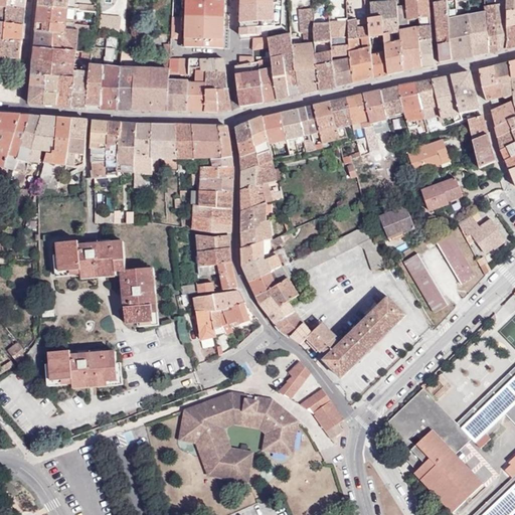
[(26,0),(8,0),(8,7),(25,9),(26,0)]
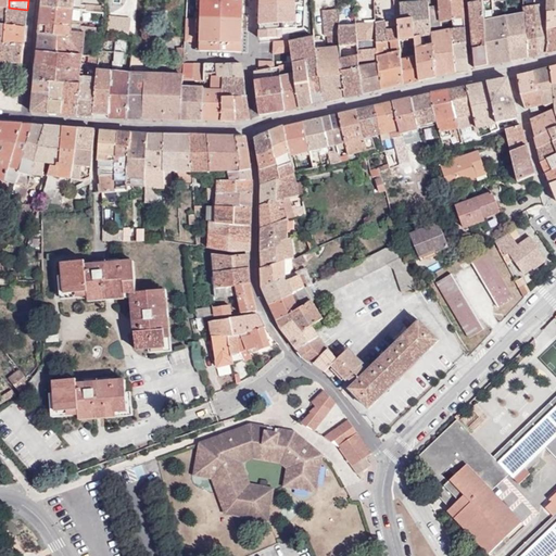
[(43,0),(42,7),(74,9),(74,0),(43,0)]
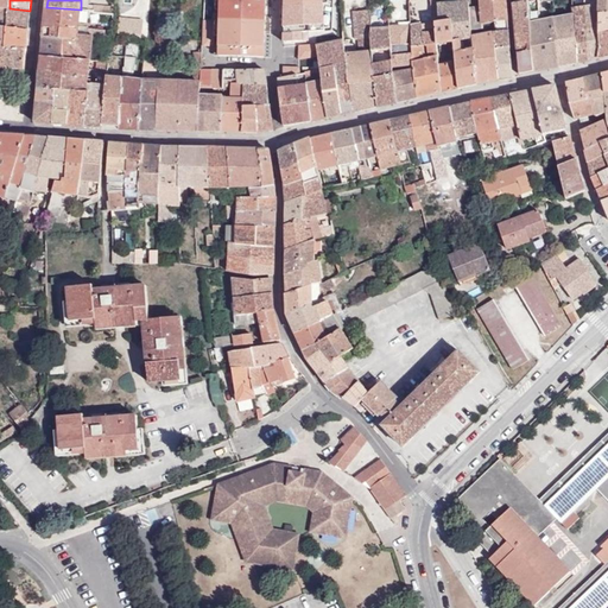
[(81,0),(81,10),(90,11),(114,13),(114,6),(89,4),(89,0),(81,0)]
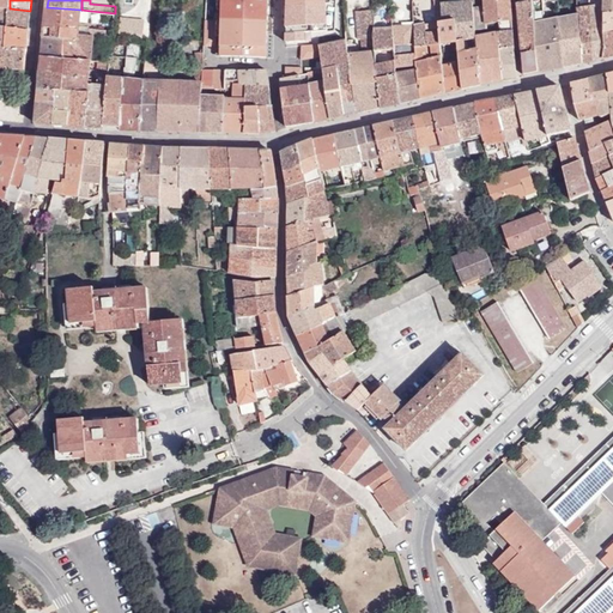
[(229,0),(229,24),(273,25),(273,0),(229,0)]
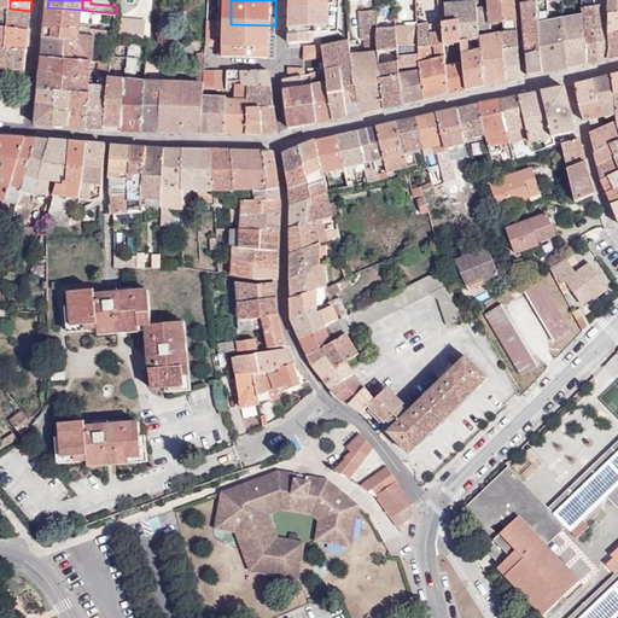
[(338,0),(296,0),(296,31),(339,29),(338,0)]
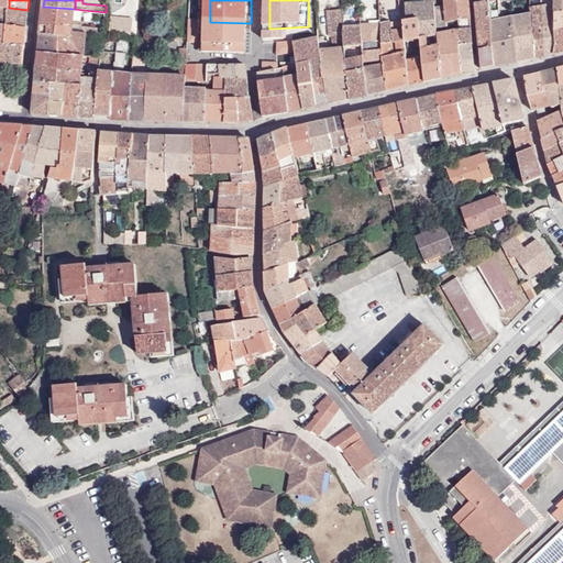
[(456,21),(470,19),(467,0),(444,0),(445,7),(434,7),(437,29),(448,25),(448,22),(456,21)]
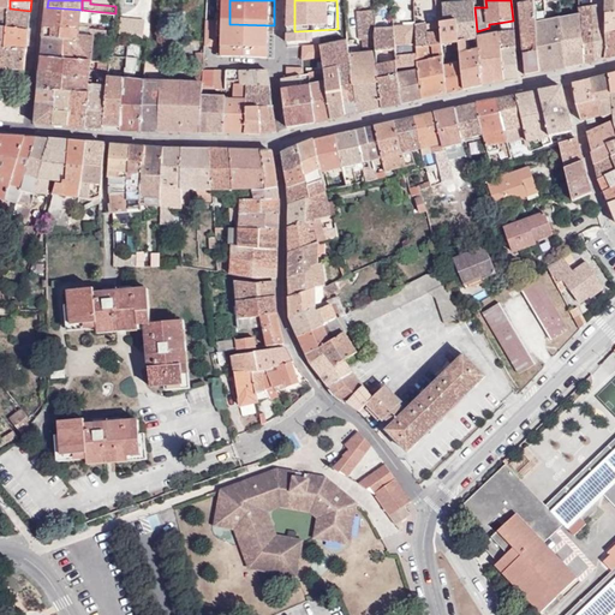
[(535,0),(520,3),(524,45),(526,76),(541,72),(535,0)]
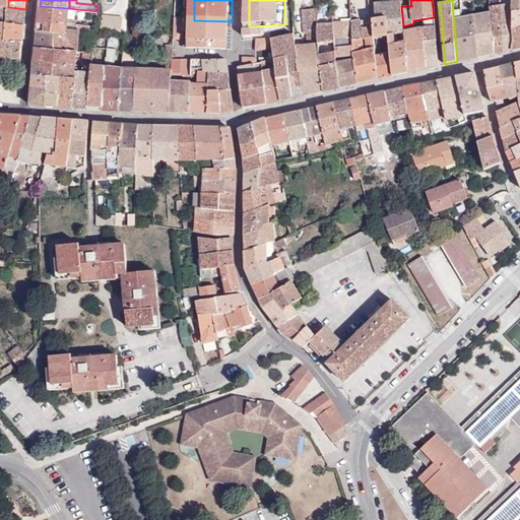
[(454,0),(452,0),(457,61),(467,59),(478,57),(474,14),(461,17),(459,0),(454,0)]
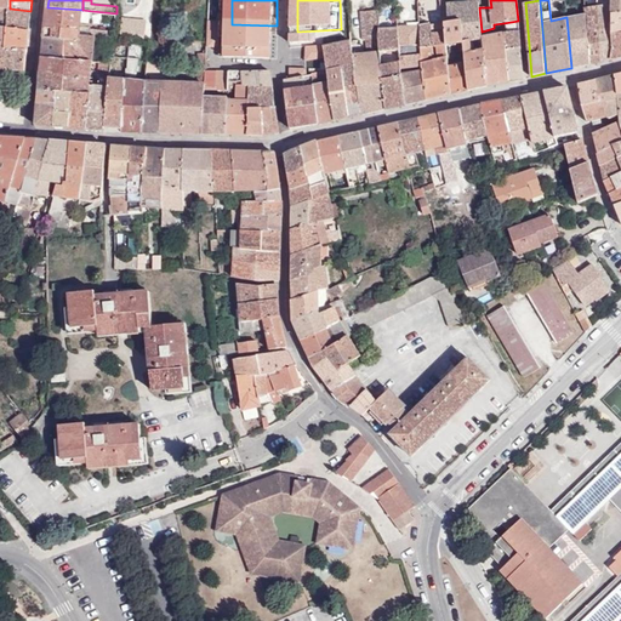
[(466,72),(468,91),(488,86),(484,50),(472,52),(469,40),(482,39),(482,32),(479,7),(479,1),(448,4),(448,7),(449,22),(462,21),(465,44),(463,44),(465,57),(466,63),(466,72)]
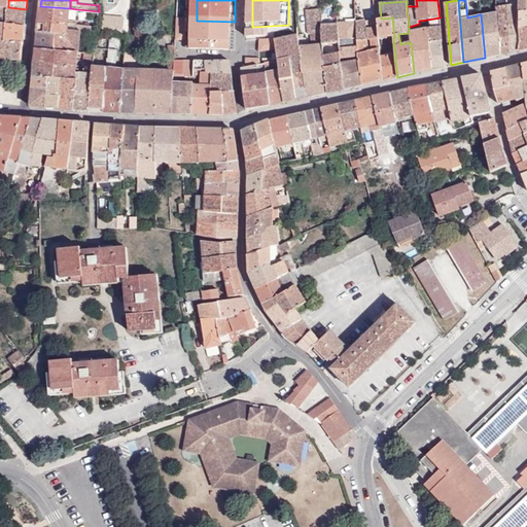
[(520,50),(519,30),(519,11),(519,4),(506,5),(508,53),(515,51),(520,50)]
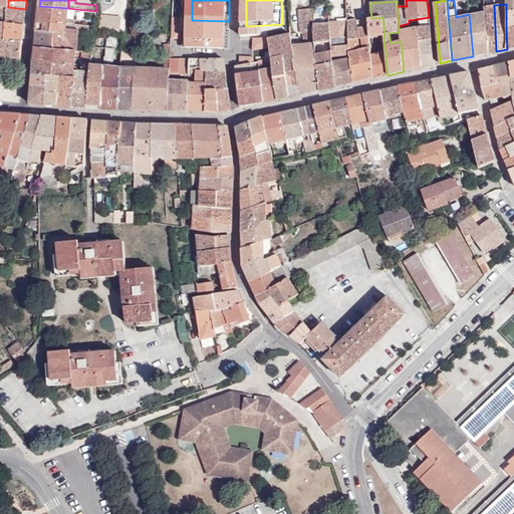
[(484,12),(489,53),(492,52),(496,51),(494,5),(484,7),(484,12)]
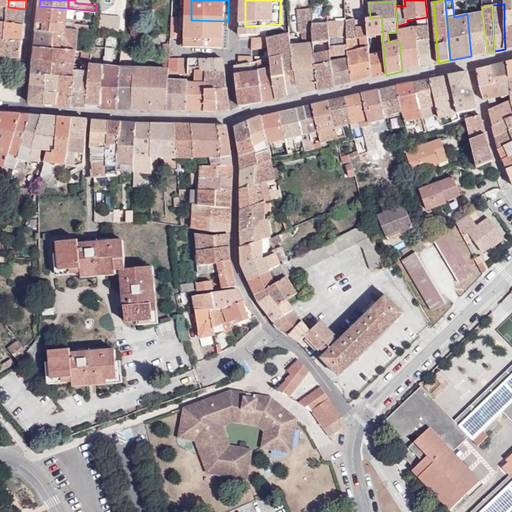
[(39,6),(38,22),(66,25),(67,22),(68,8),(39,6)]
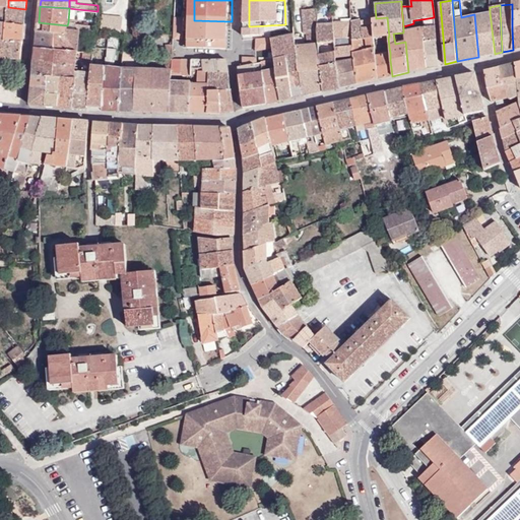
[(8,7),(8,8),(7,12),(6,23),(24,25),(24,18),(25,9),(8,7)]
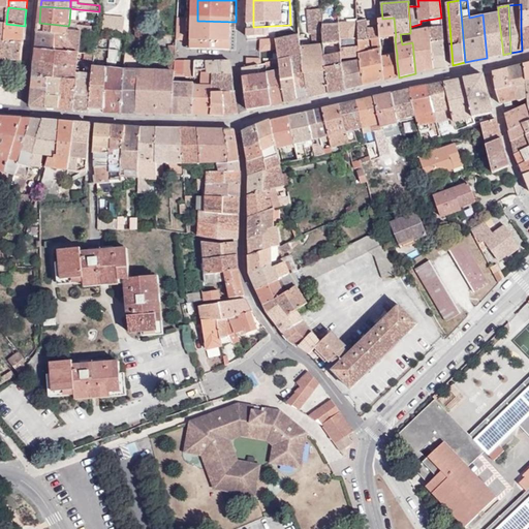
[(322,32),(322,26),(321,8),(308,9),(309,34),(312,33),(322,32)]
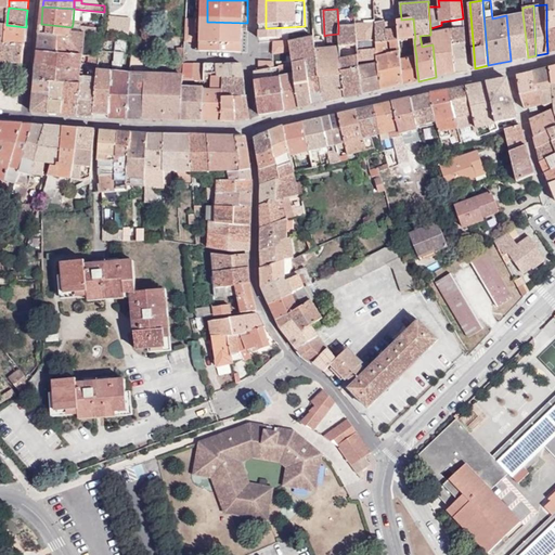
[(103,16),(104,12),(82,10),(82,18),(93,21),(93,15),(103,16)]
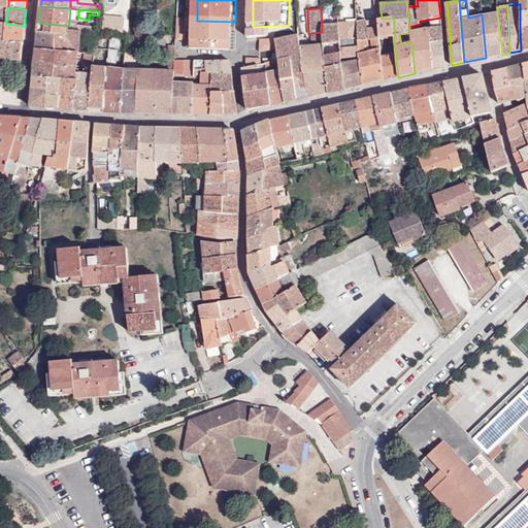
[(482,14),(486,58),(497,56),(502,55),(497,12),(482,14)]
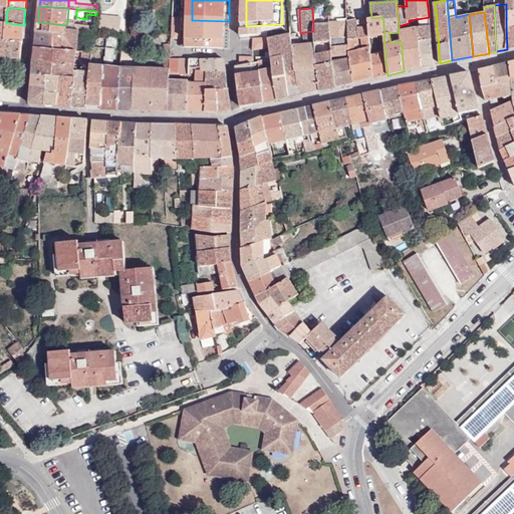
[(102,15),(102,28),(121,29),(122,15),(102,15)]
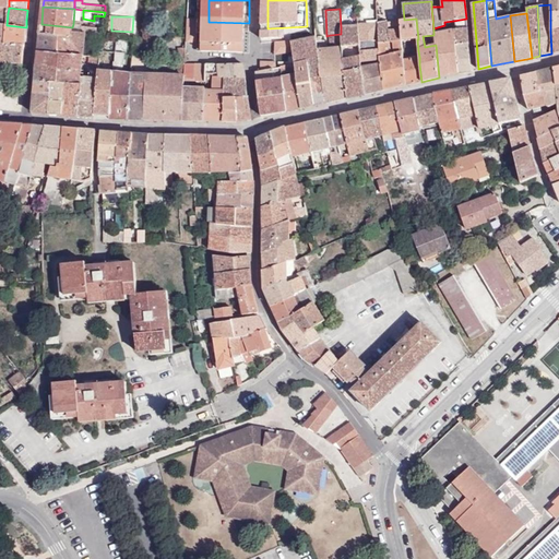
[(400,21),(403,59),(419,57),(418,51),(406,52),(405,40),(417,39),(418,39),(416,19),(404,20),(400,21)]
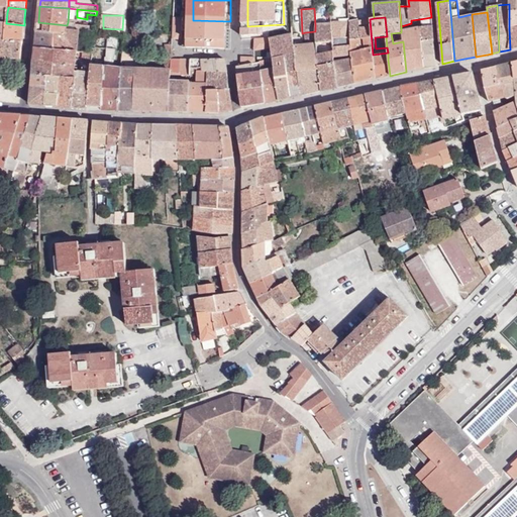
[(420,26),(432,25),(431,17),(419,19),(420,26)]
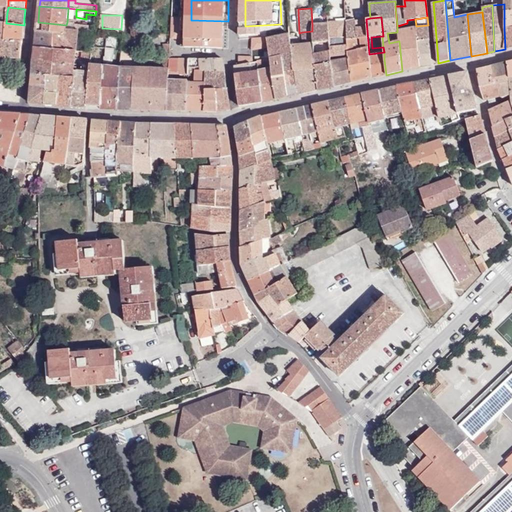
[(358,20),(356,20),(346,21),(347,37),(348,55),(348,59),(352,83),(372,78),(369,54),(366,19),(365,19),(358,20)]
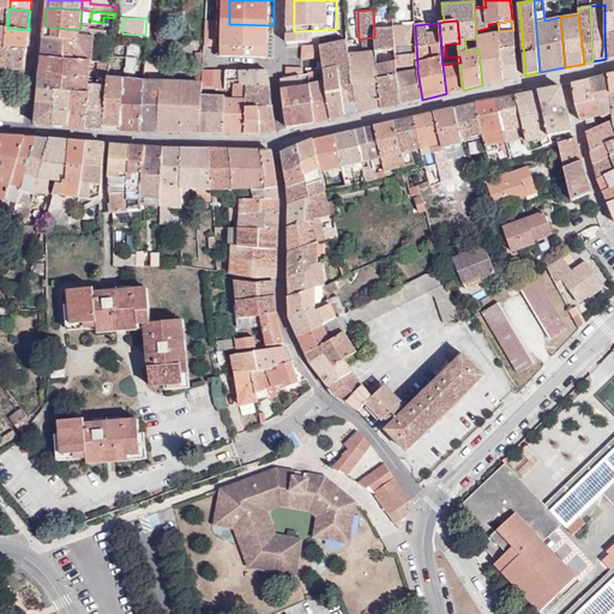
[(479,49),(482,85),(504,80),(500,49),(499,31),(498,23),(488,24),(488,28),(476,31),(476,38),(479,49)]
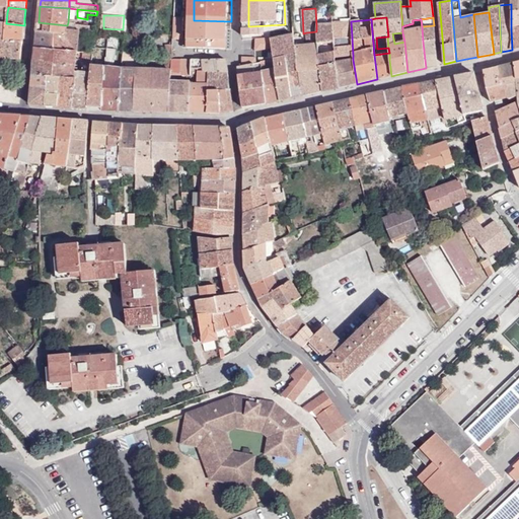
[(230,50),(231,21),(194,20),(191,50),(230,50)]
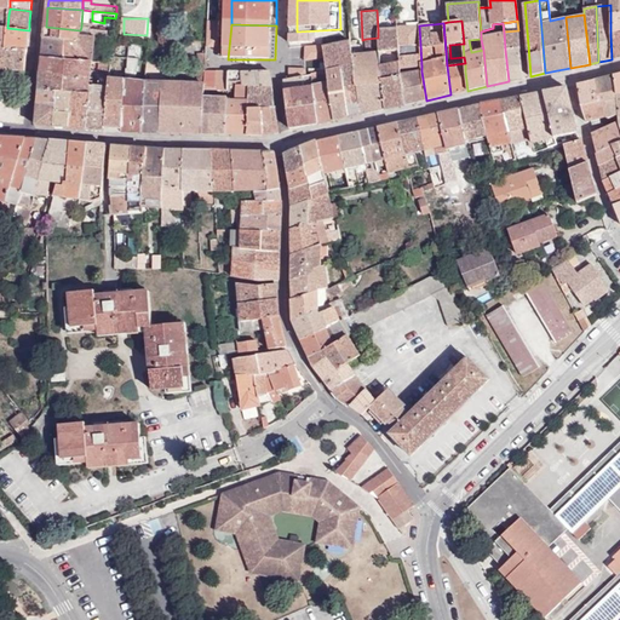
[(400,62),(401,69),(413,68),(422,67),(420,45),(408,45),(406,26),(397,27),(397,29),(400,50),(400,62)]
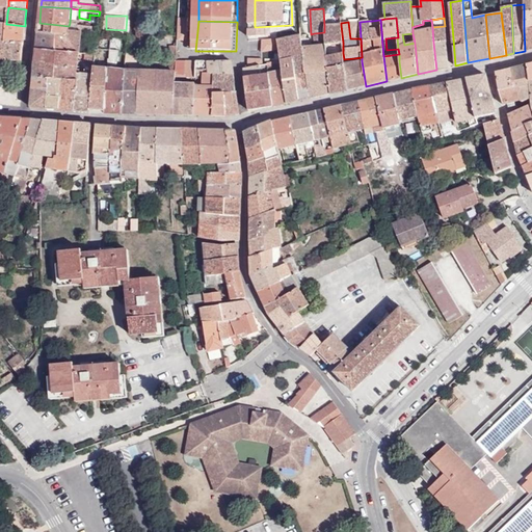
[(40,23),(38,32),(68,35),(69,30),(77,30),(78,25),(78,23),(70,23),(69,26),(40,23)]
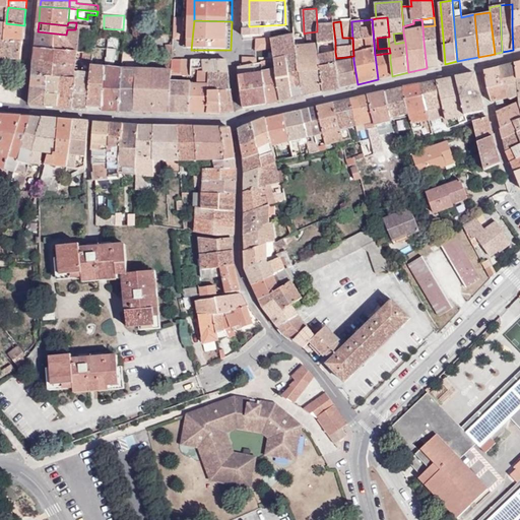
[(24,25),(6,23),(5,34),(15,35),(15,41),(22,42),(24,25)]
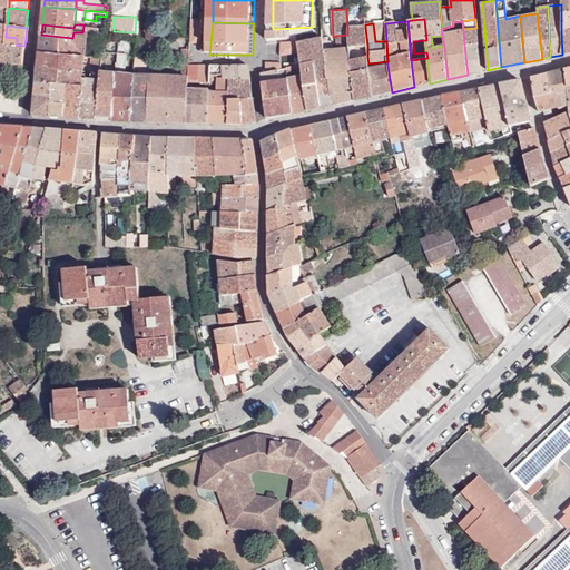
[(84,27),(82,32),(88,33),(88,36),(105,37),(105,29),(84,27)]
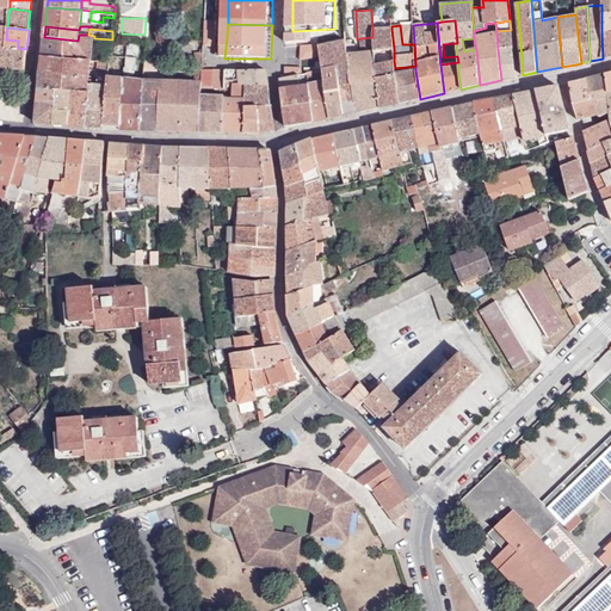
[(374,51),(394,49),(392,29),(372,30),(372,37),(374,51)]
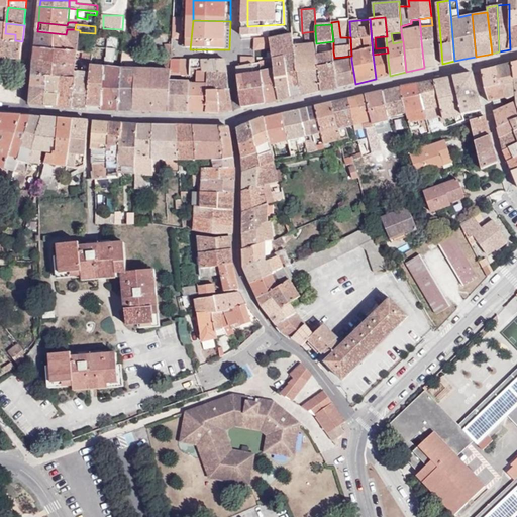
[(421,41),(433,39),(433,34),(432,25),(420,26),(421,41)]
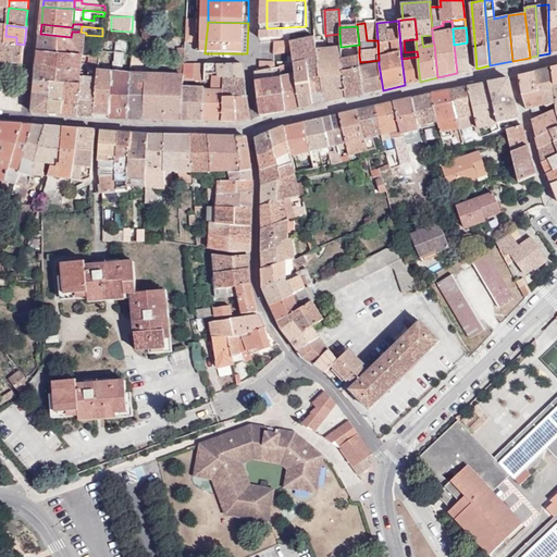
[(40,34),(39,51),(84,54),(86,35),(86,33),(81,32),(72,32),(71,37),(40,34)]
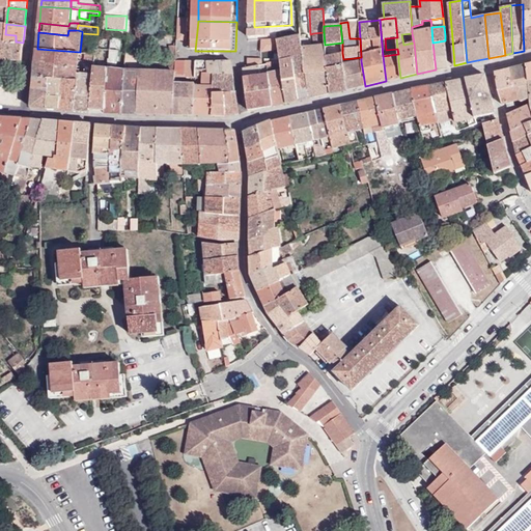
[(315,46),(325,45),(324,32),(313,33),(315,46)]
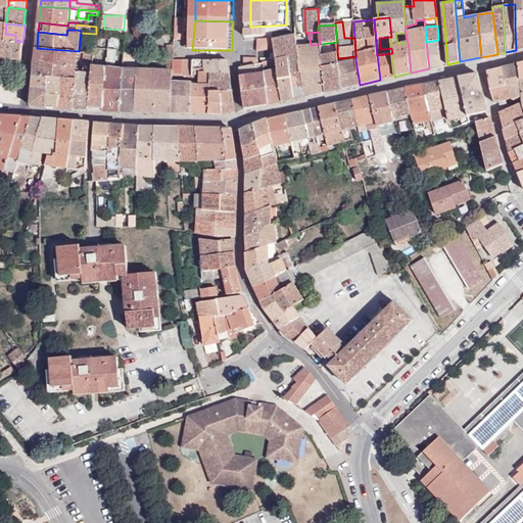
[(5,38),(3,58),(21,59),(22,42),(15,41),(15,35),(5,34),(5,38)]
